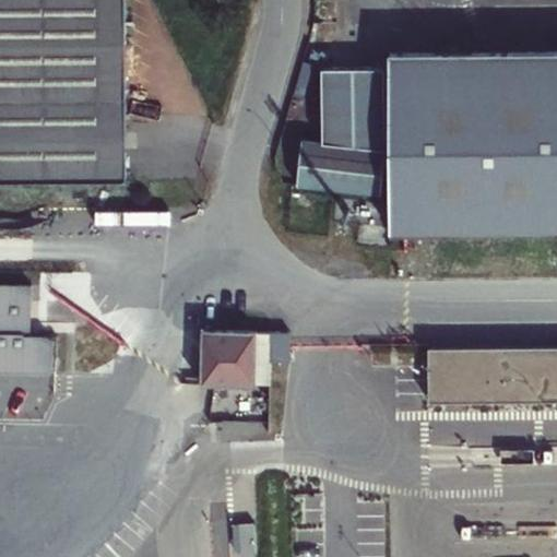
[(0,184),(123,185),(123,0),(0,0),(0,184)]
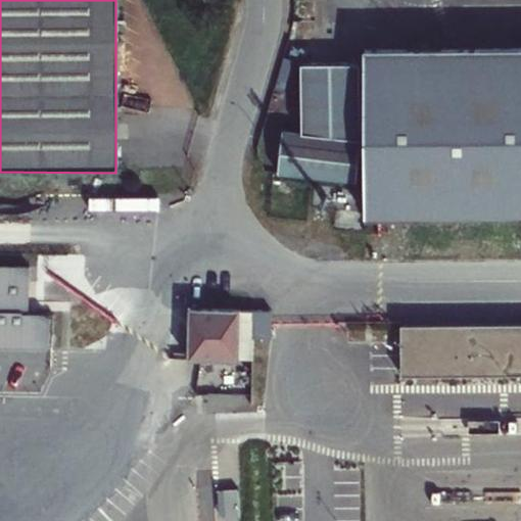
[(520,49),(365,51),(365,190),(365,207),(366,219),(520,217),(520,49)]
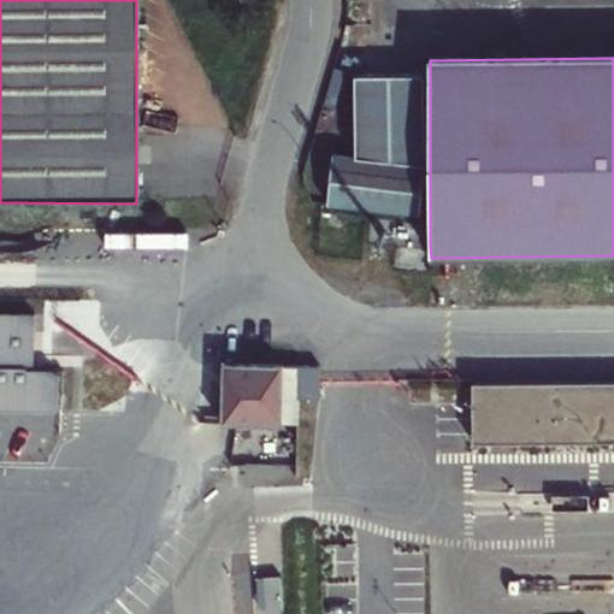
[(420,208),(424,75),(354,75),(352,155),(329,155),(325,201),(420,208)]
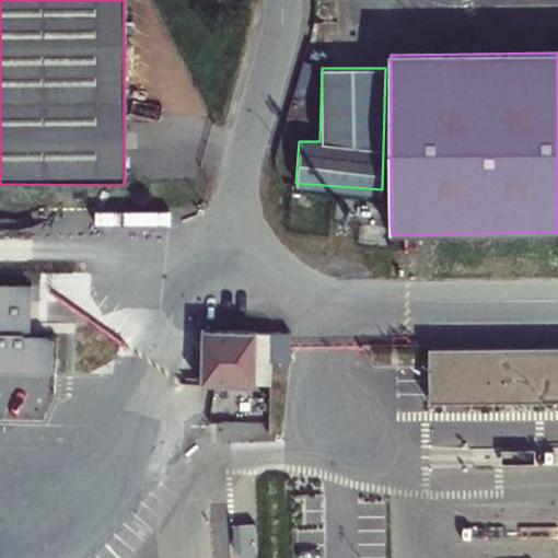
[(38,335),(28,335),(30,288),(0,287),(0,337),(38,337),(38,335)]
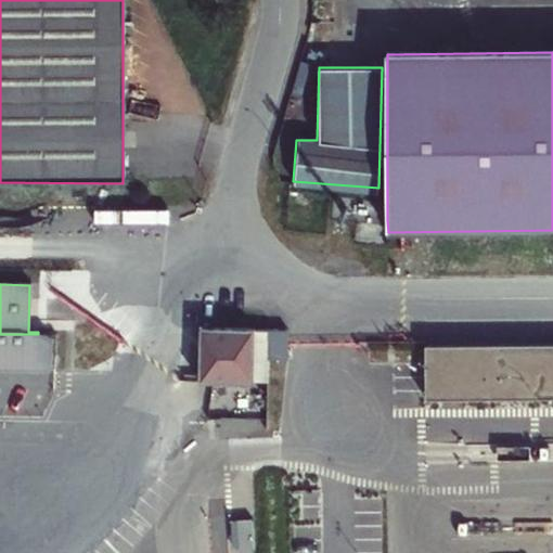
[(197,384),(252,385),(252,382),(253,331),(198,330),(197,384)]
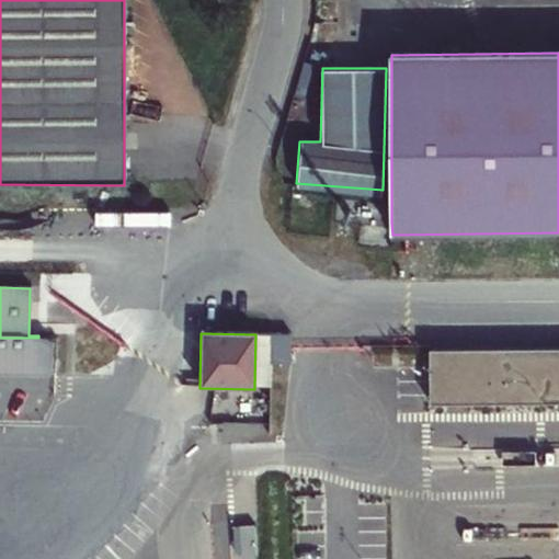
[(254,386),(267,386),(269,334),(255,334),(254,386)]
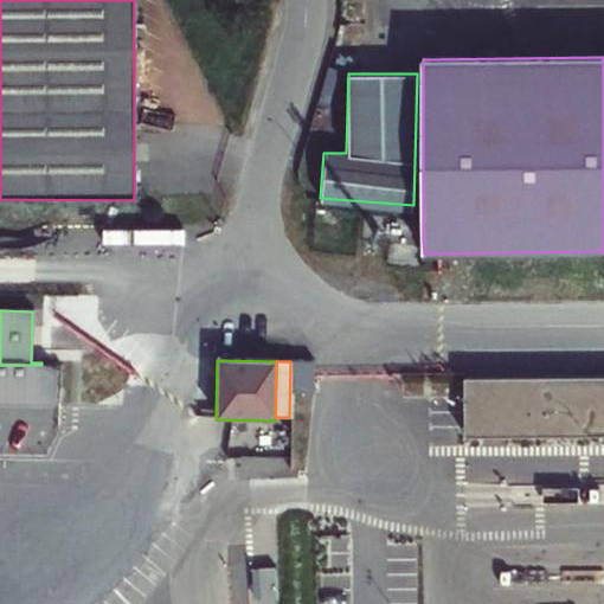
[(293,361),(291,393),(312,393),(313,362),(293,361)]
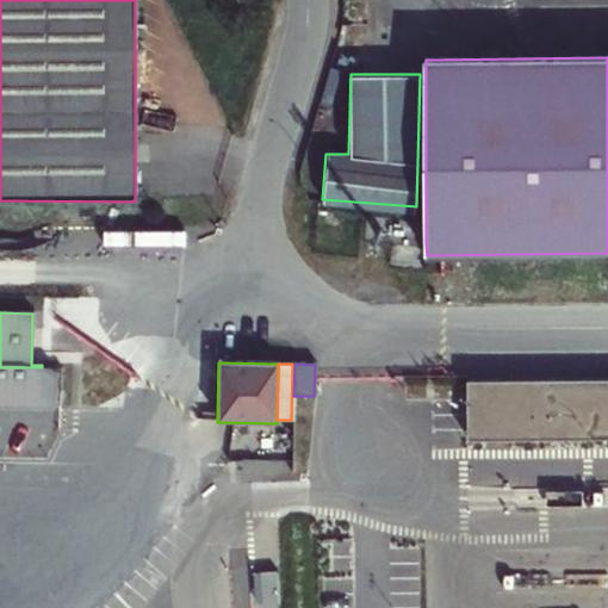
[(0,404),(56,405),(57,373),(56,371),(55,368),(54,368),(50,367),(42,367),(0,367),(0,404)]
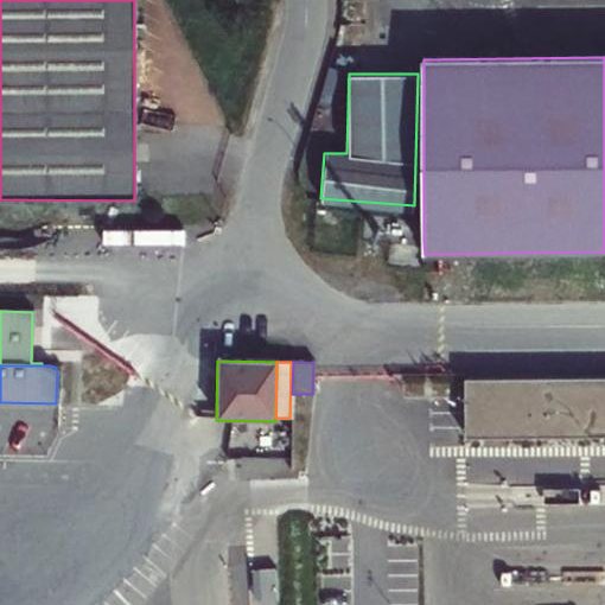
[(604,379),(463,380),(464,439),(604,437),(604,379)]
